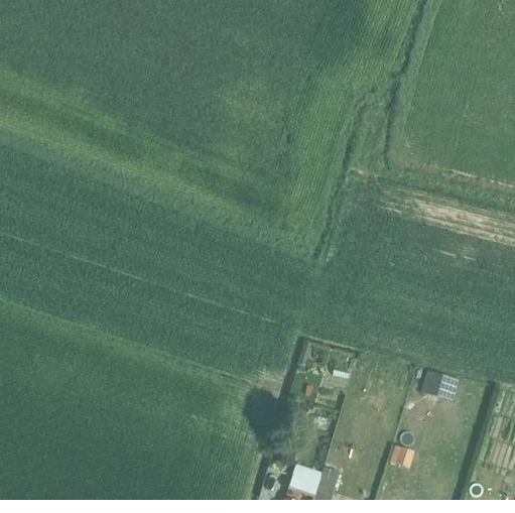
[(304,342),(298,363),(305,365),(312,344),(304,342)]
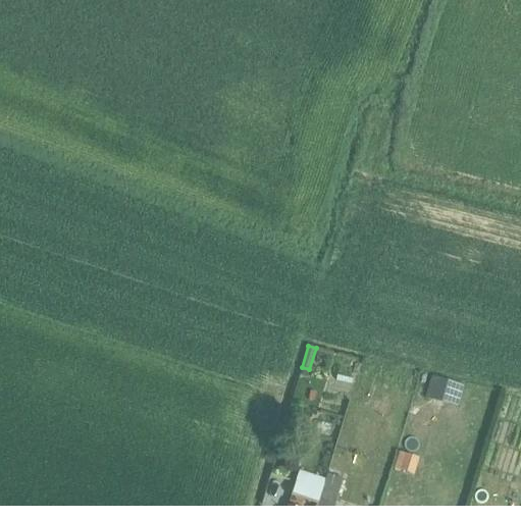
[(432,373),(426,396),(459,405),(464,383),(432,373)]
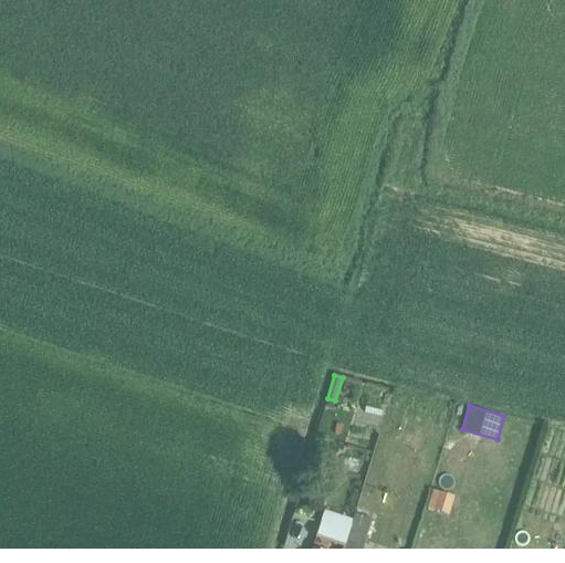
[(433,488),(428,506),(450,512),(456,494),(433,488)]
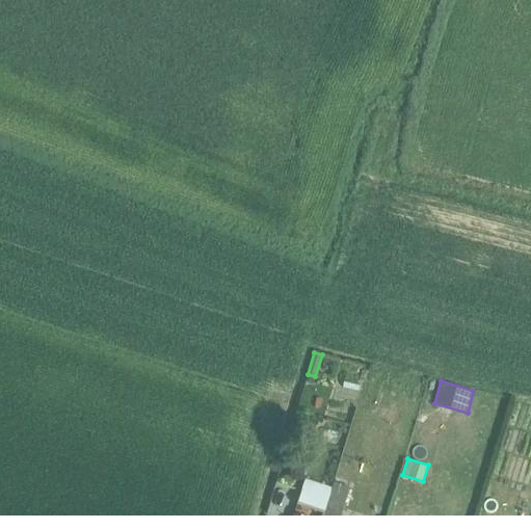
[(325,511),(333,486),(306,477),(298,502),(325,511)]
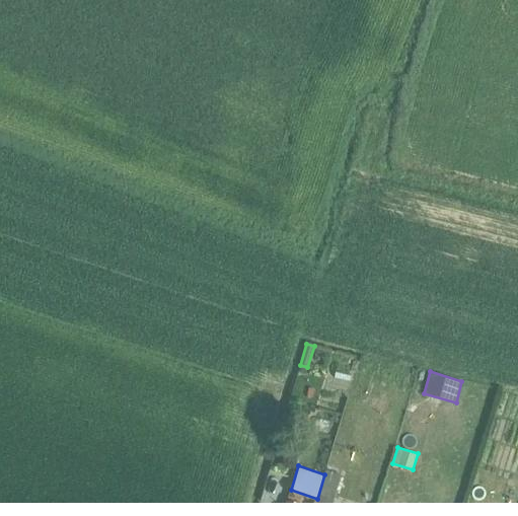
[(324,474),(317,499),(313,512),(328,515),(337,490),(340,491),(343,484),(341,478),(344,480),(346,475),(326,468),(324,474)]
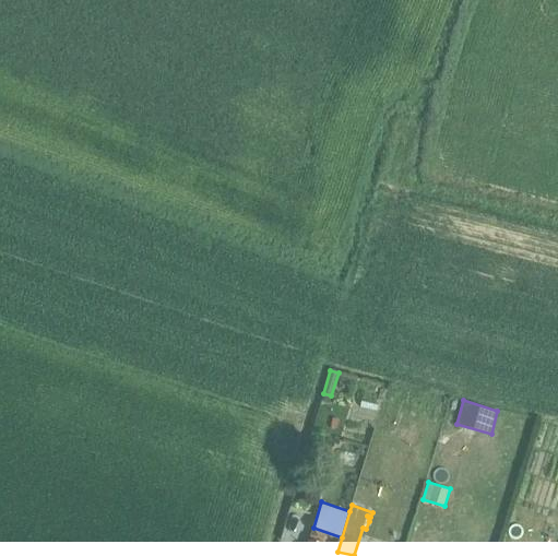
[(309,540),(304,555),(320,555),(324,544),(309,540)]
